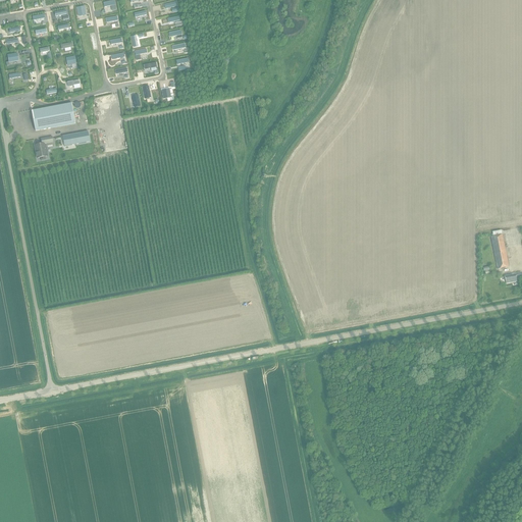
[(85,5),(76,6),(79,15),(86,14),(85,5)]
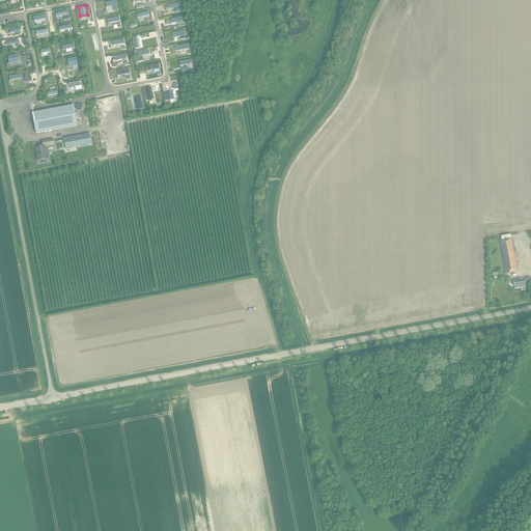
[(90,47),(99,46),(98,32),(89,32),(90,47)]
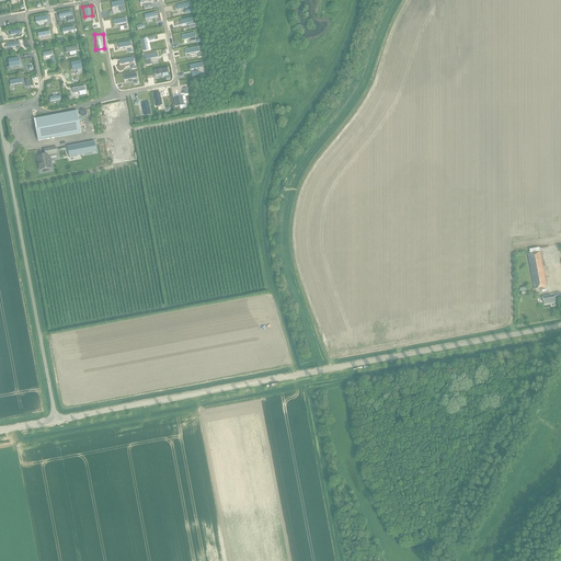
[(21,65),(19,56),(8,58),(9,67),(21,65)]
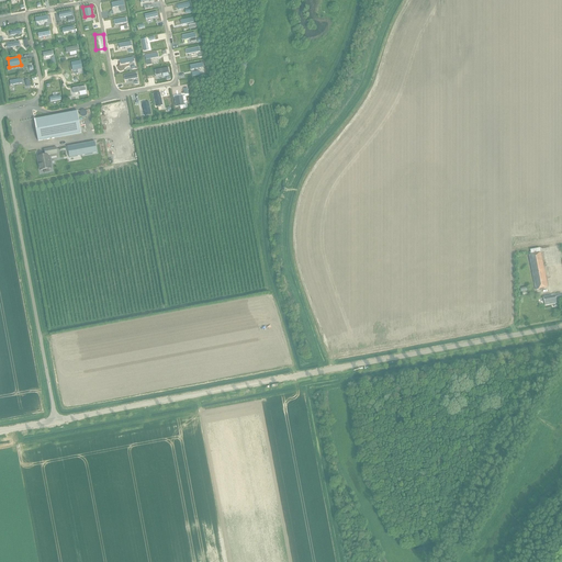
[(82,68),(80,59),(71,62),(72,70),(82,68)]
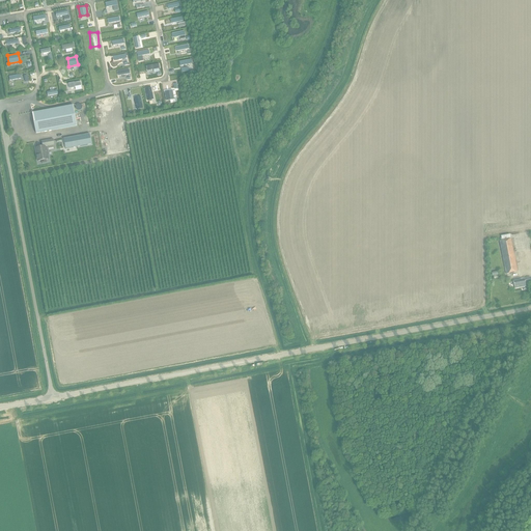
[(151,87),(145,88),(147,100),(154,99),(151,87)]
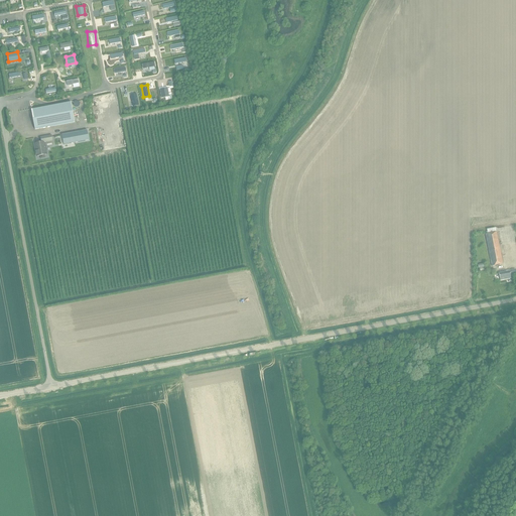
[(167,87),(160,88),(161,97),(169,96),(167,87)]
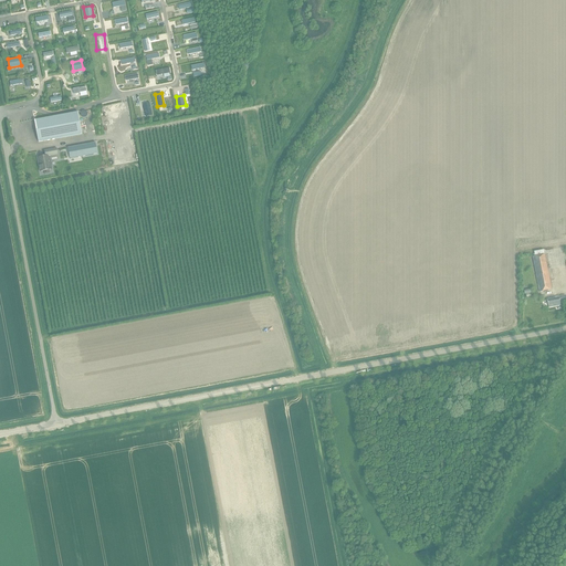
[(150,102),(143,103),(145,116),(153,114),(150,102)]
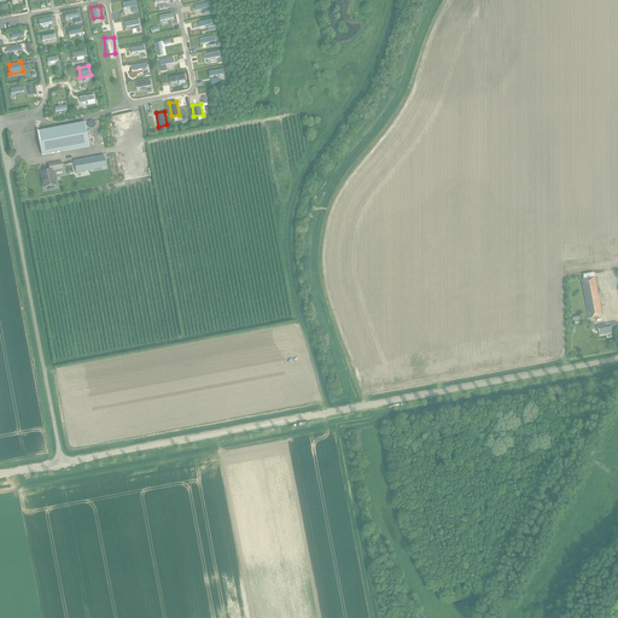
[(42,156),(89,146),(85,122),(38,132),(42,156)]
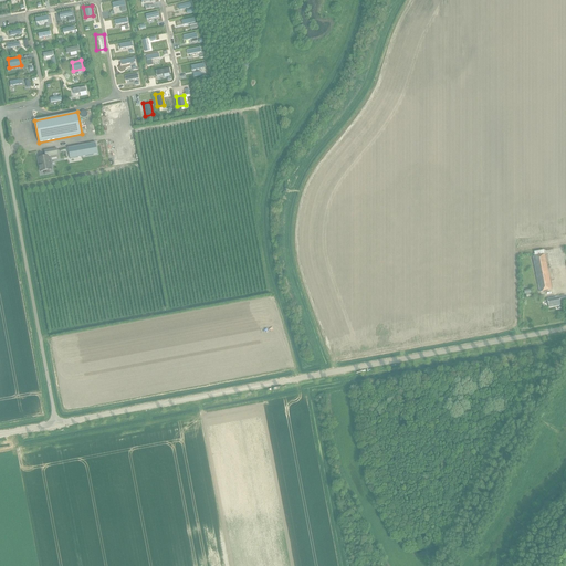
[(95,143),(67,148),(70,159),(97,154),(95,143)]
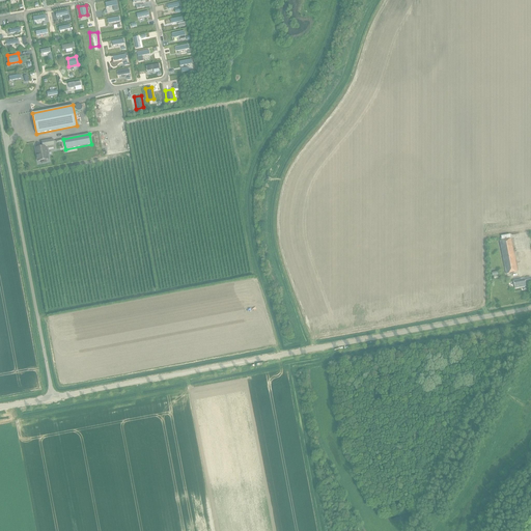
[(48,159),(46,147),(54,146),(53,140),(42,142),(43,147),(36,148),(37,155),(36,155),(37,161),(48,159)]
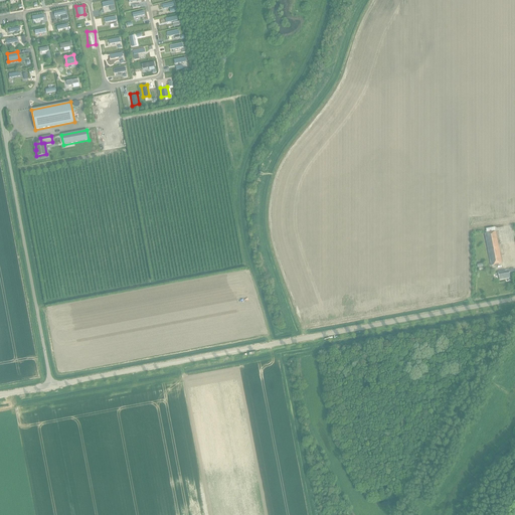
[(501,264),(495,231),(494,227),(486,228),(487,233),(485,233),(491,266),(501,264)]
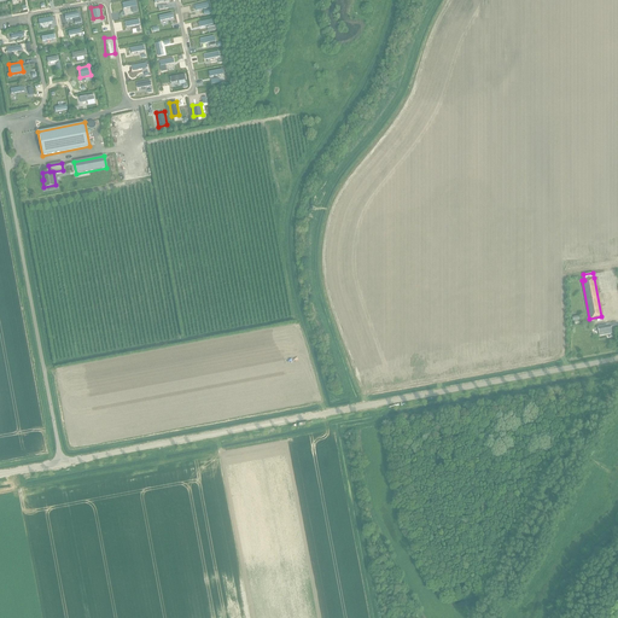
[(608,326),(604,326),(604,322),(598,324),(599,327),(598,328),(599,336),(611,333),(611,330),(617,328),(616,324),(608,325),(608,326)]
